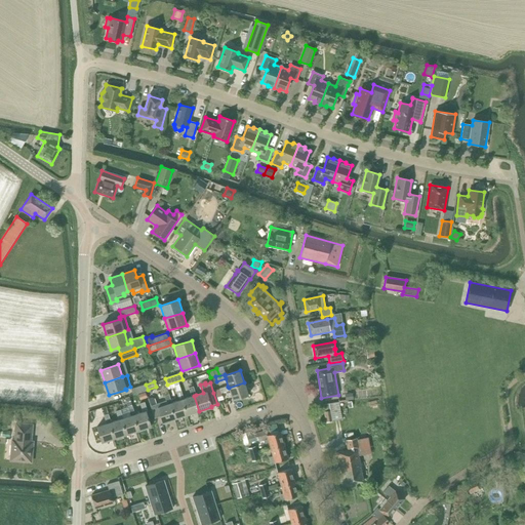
[(248,396),(244,382),(229,388),(228,387),(219,389),(220,394),(230,391),(233,400),(248,396)]
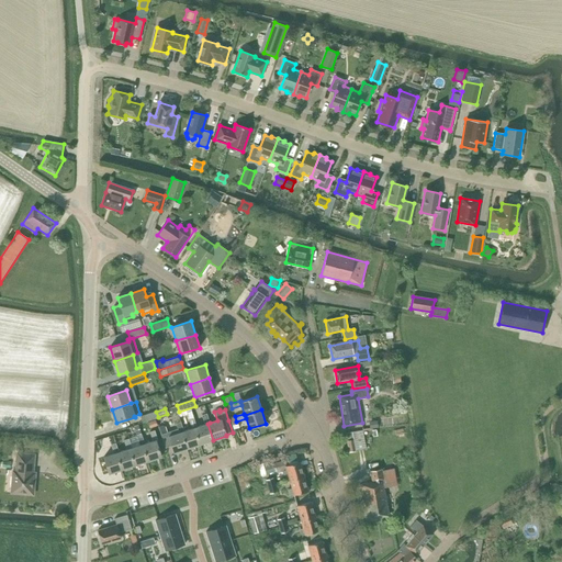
[(158,418),(158,417),(156,412),(141,417),(143,424),(158,418)]
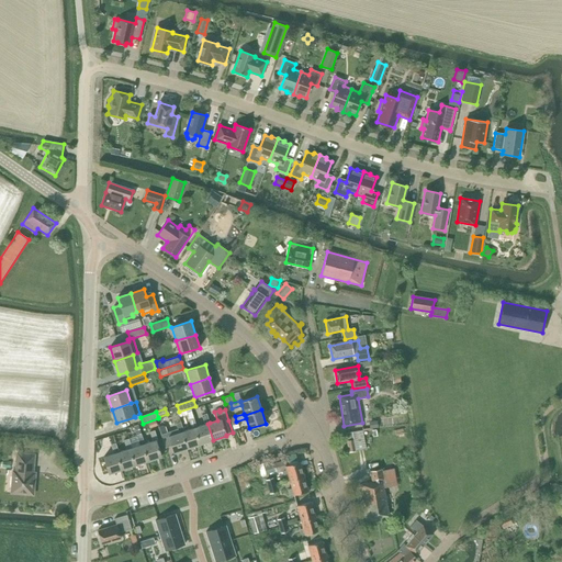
[(194,428),(200,445),(213,440),(208,424),(210,423),(206,414),(202,416),(204,425),(197,427),(194,428)]
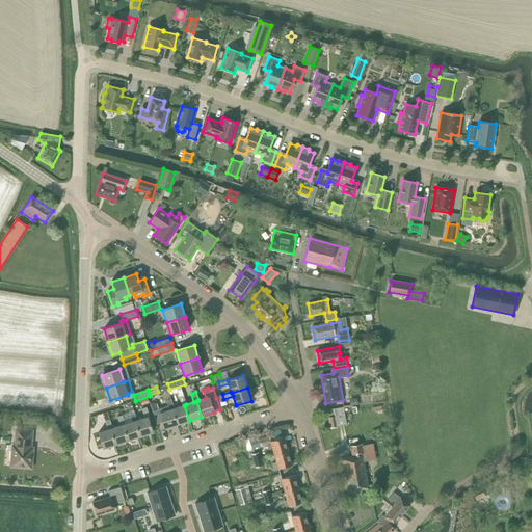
[(177,425),(189,421),(184,405),(186,404),(183,396),(179,397),(181,406),(174,408),(171,409),(177,425)]
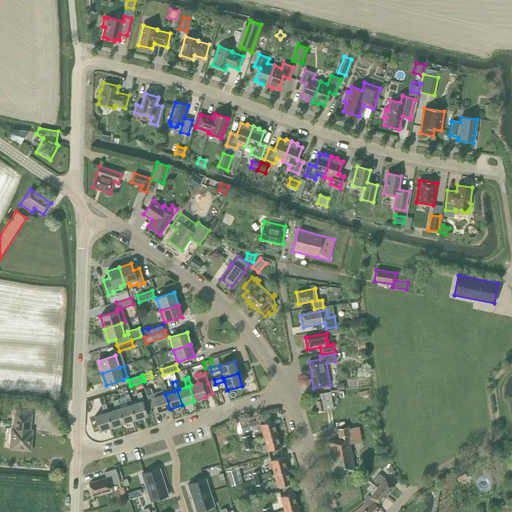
[(158,412),(170,409),(165,394),(167,393),(164,385),(160,386),(162,391),(147,396),(151,408),(156,406),(158,412)]
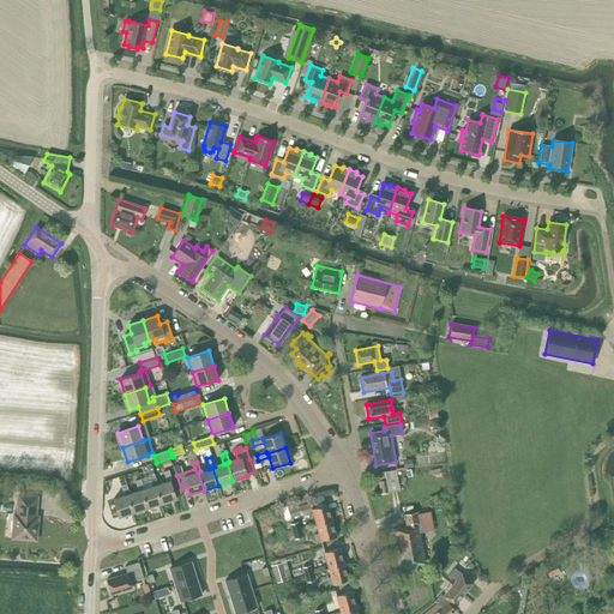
[(157,485),(163,503),(176,499),(170,482),(172,481),(169,470),(163,473),(167,482),(157,485)]
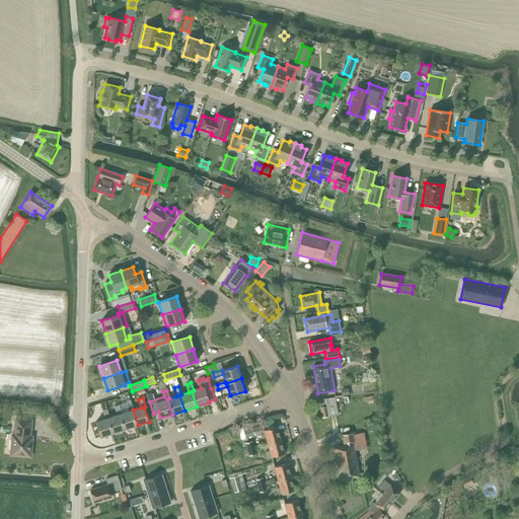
[(321,418),(338,415),(335,398),(318,400),(321,418)]
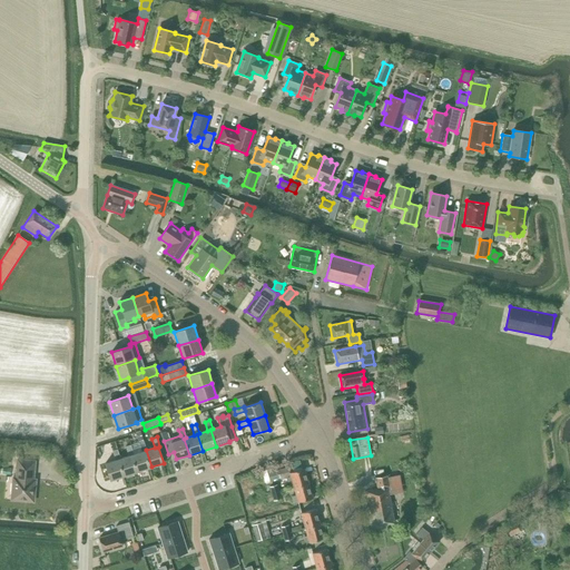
[(134,454),(139,471),(151,467),(146,450),(144,441),(138,442),(141,452),(134,454)]
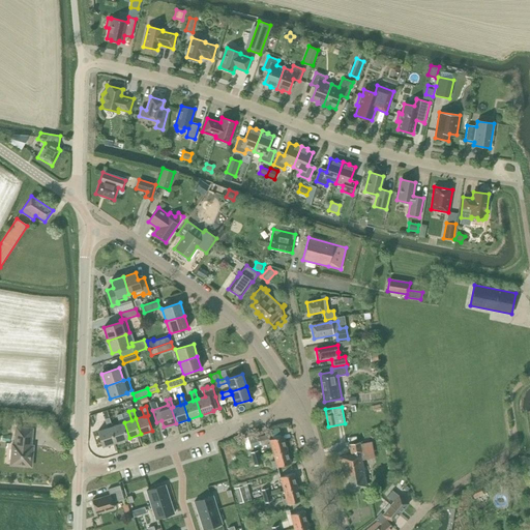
[(112,427),(117,442),(129,438),(124,422),(121,414),(117,415),(119,424),(112,427)]
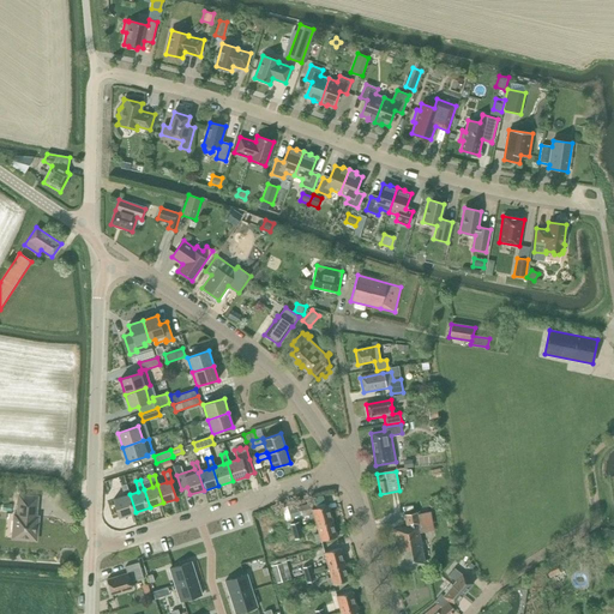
[(119,517),(136,512),(130,494),(126,485),(121,486),(124,495),(113,500),(119,517)]
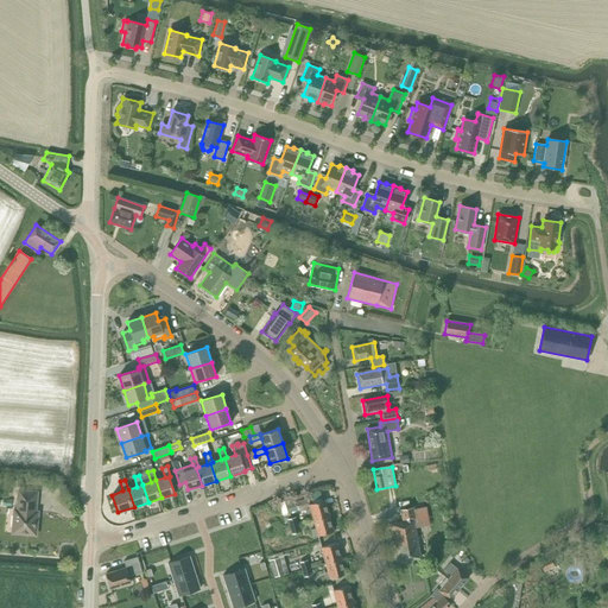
[(36,512),(37,493),(18,491),(17,510),(14,510),(12,533),(36,536),(38,512),(36,512)]
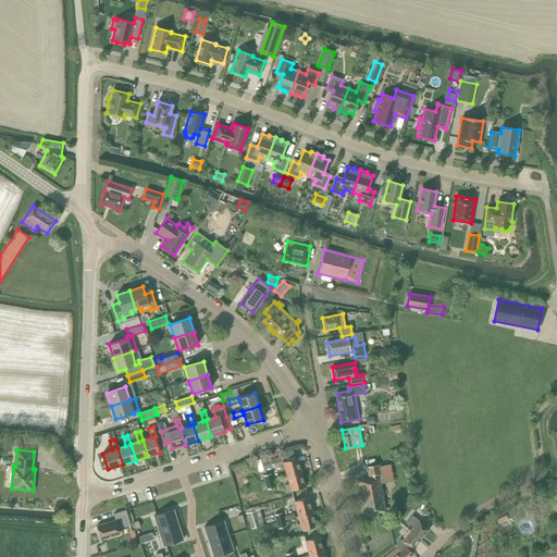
[(263,470),(283,465),(282,458),(261,463),(263,470)]
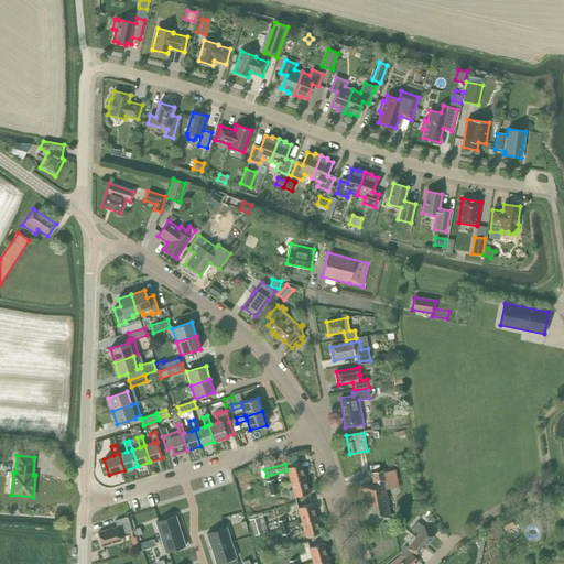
[(286,468),(291,483),(305,478),(301,464),(286,468)]
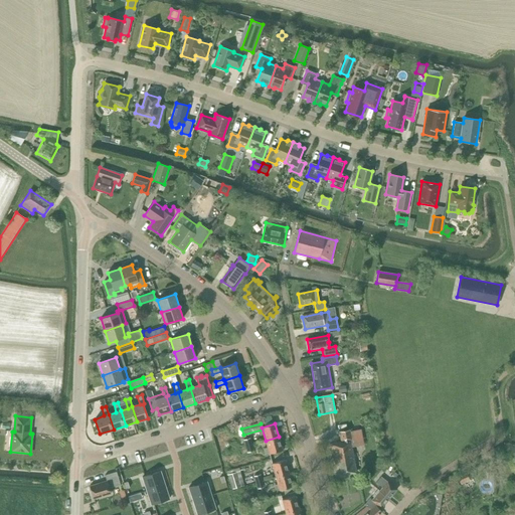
[(351,448),(363,445),(360,430),(349,432),(349,430),(339,432),(341,442),(331,444),(337,477),(356,473),(351,448)]
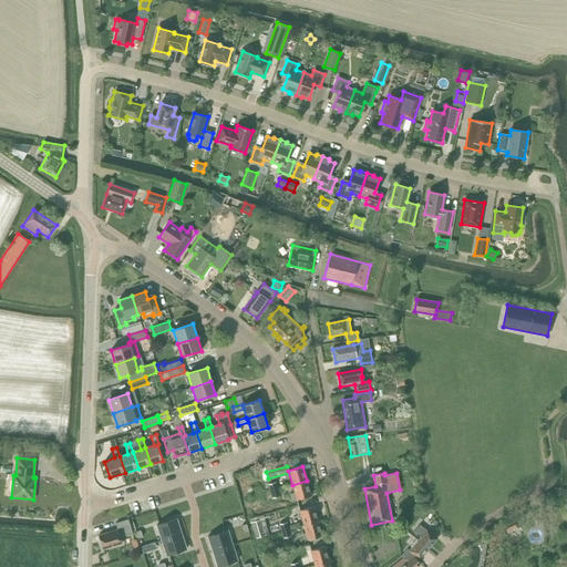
[(292,485),(294,492),(289,494),(291,501),(296,500),(311,496),(307,481),(292,485)]
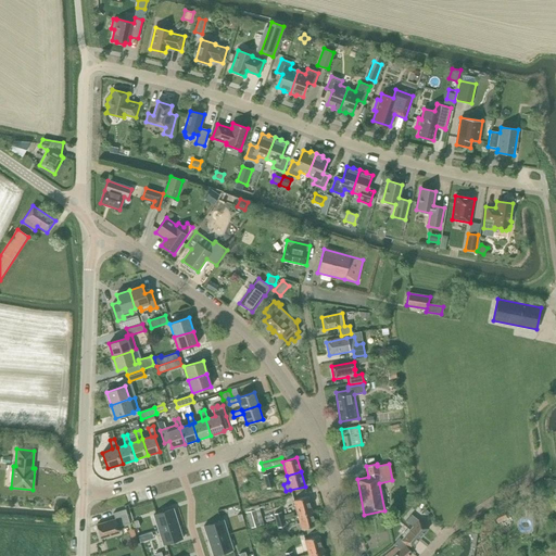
[(312,510),(307,496),(293,501),(298,515),(312,510)]
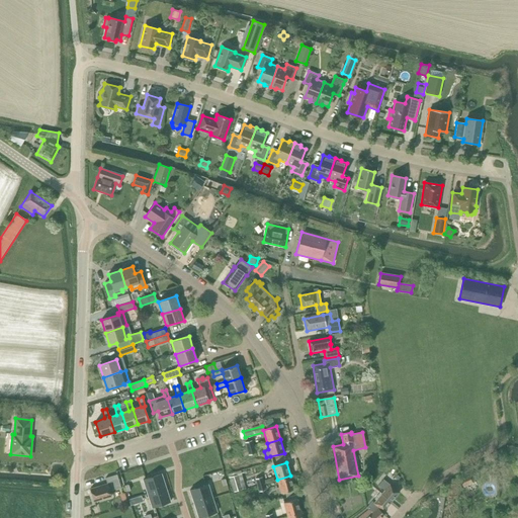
[(392,502),(399,493),(395,489),(386,483),(393,477),(386,469),(374,482),(380,488),(381,488),(384,491),(382,494),(392,502)]
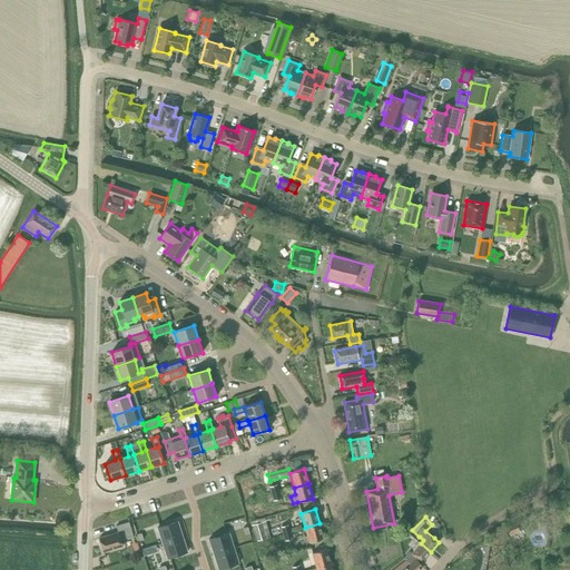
[(177,521),(157,528),(163,543),(183,537),(177,521)]
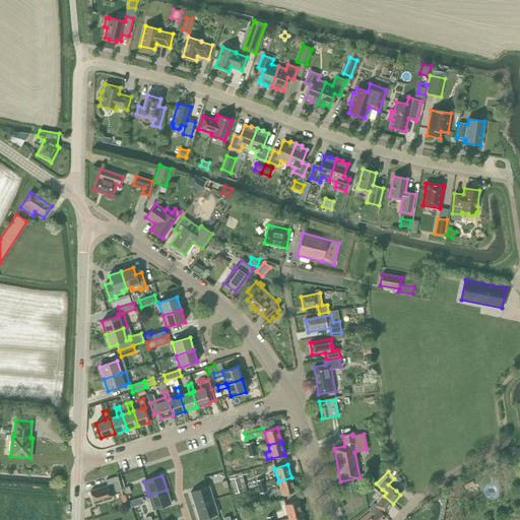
[(247,490),(243,475),(229,479),(233,494),(247,490)]
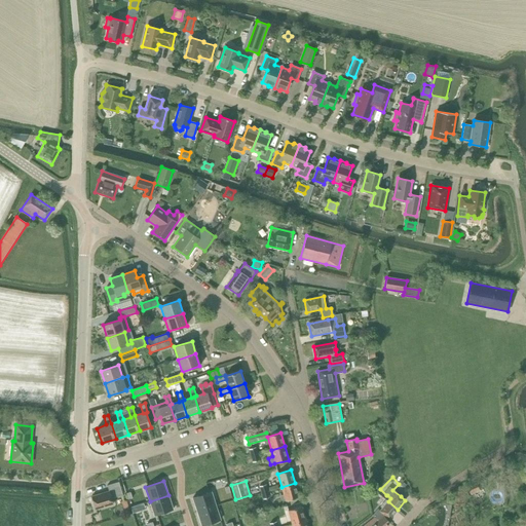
[(111,498),(122,495),(118,482),(107,486),(109,491),(91,496),(96,510),(113,504),(111,498)]
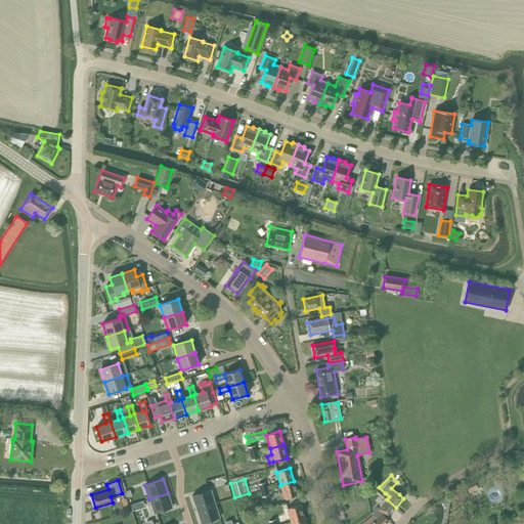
[(465,485),(469,493),(478,488),(474,480),(465,485)]
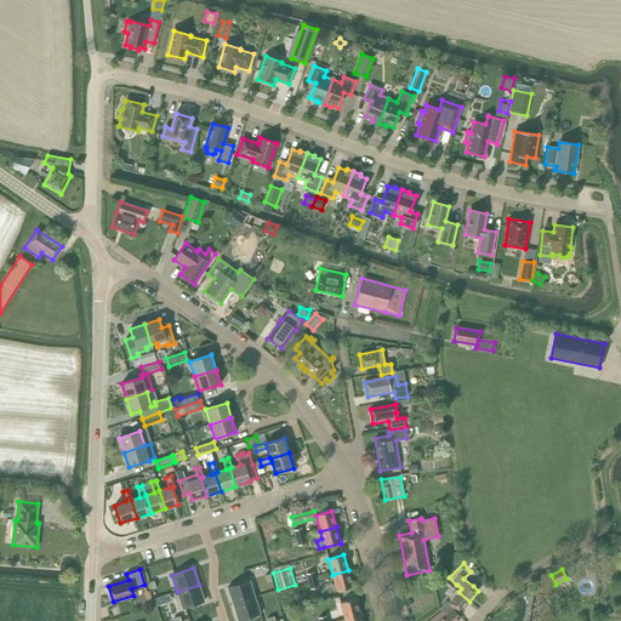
[(336,591),(353,586),(348,570),(332,575),(336,591)]
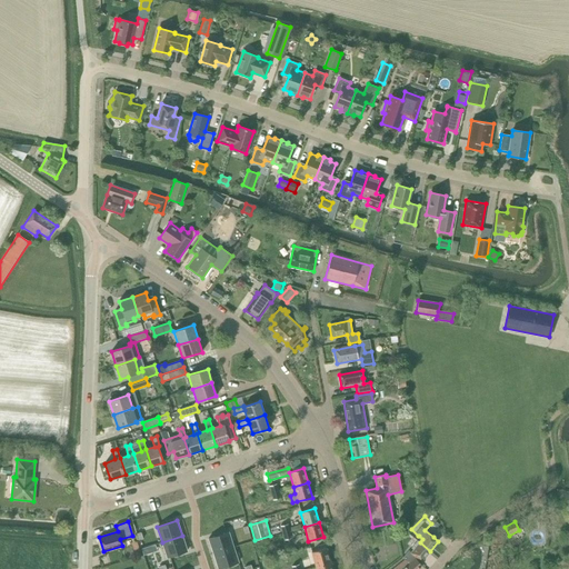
[(229,532),(209,538),(213,553),(233,547),(229,532)]
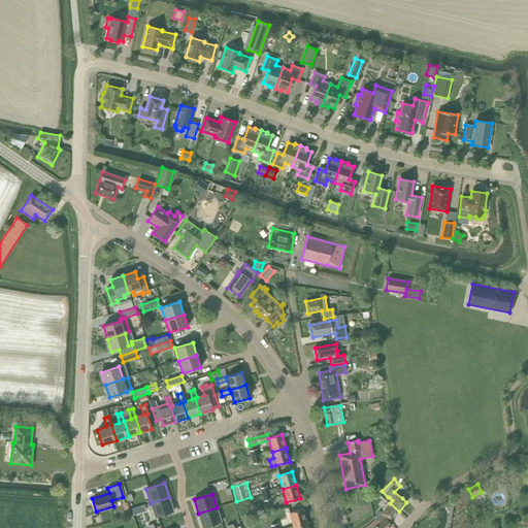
[(169,497),(151,503),(155,518),(173,512),(169,497)]
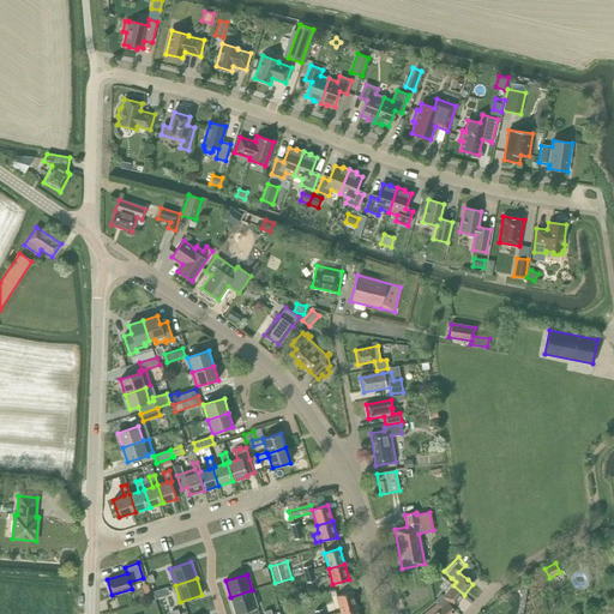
[(449,601),(455,606),(464,595),(453,585),(451,583),(444,591),(446,594),(444,596),(441,595),(435,602),(438,605),(441,607),(449,602),(449,601)]
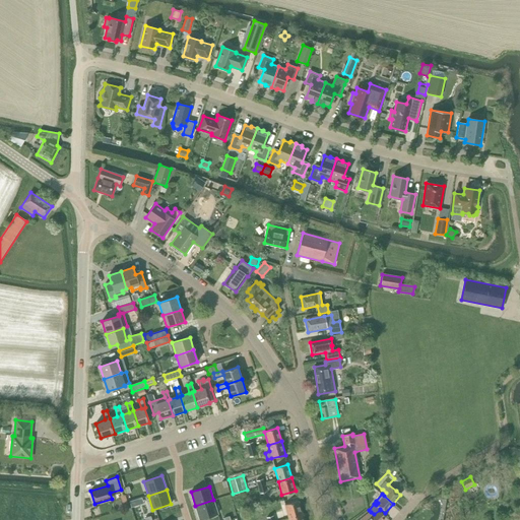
[(213,500),(195,506),(199,519),(217,514),(213,500)]
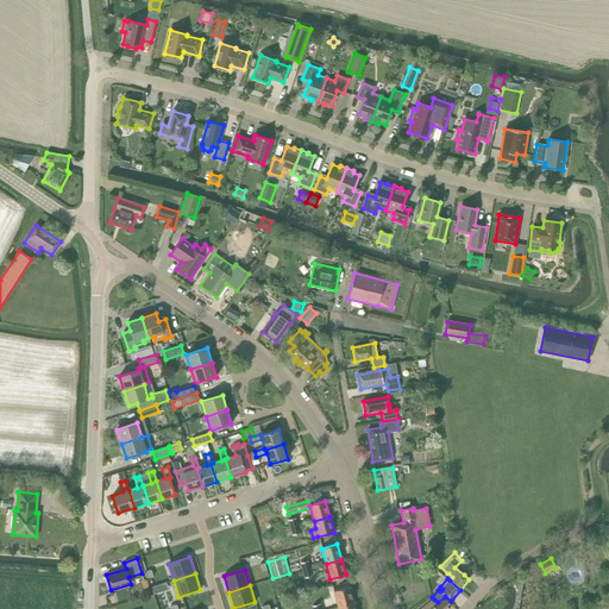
[(353,602),(350,586),(333,591),(338,607),(353,602)]
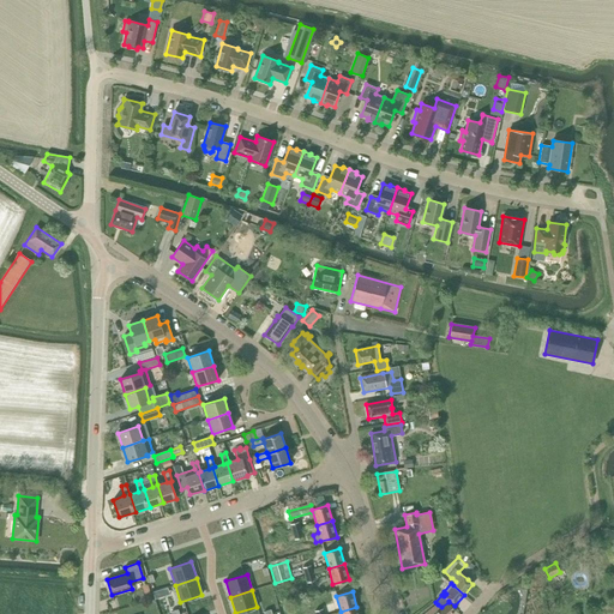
[(451,613),(455,611),(449,602),(441,607),(438,605),(432,609),(435,613),(451,613)]
